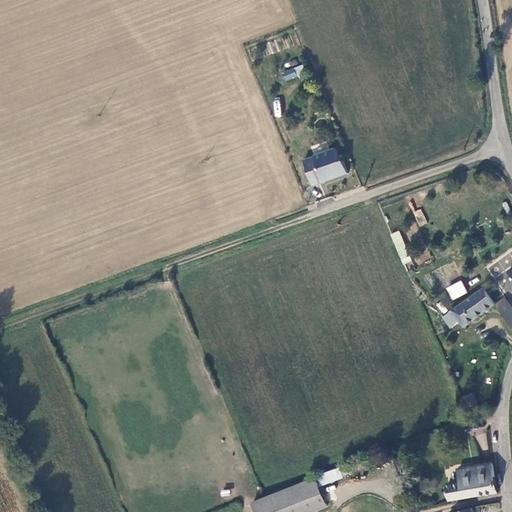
[(284,80),(306,74),(303,65),(282,71),(284,80)]
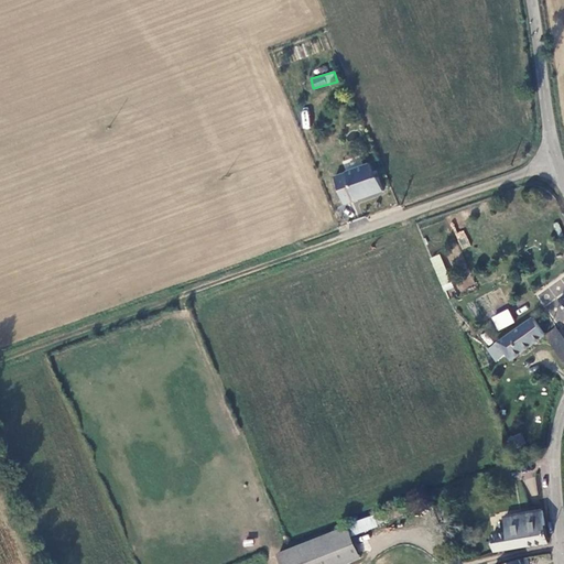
[(347,174),(335,179),(345,206),(383,193),(379,180),(376,181),(370,165),(346,173),(347,174)]
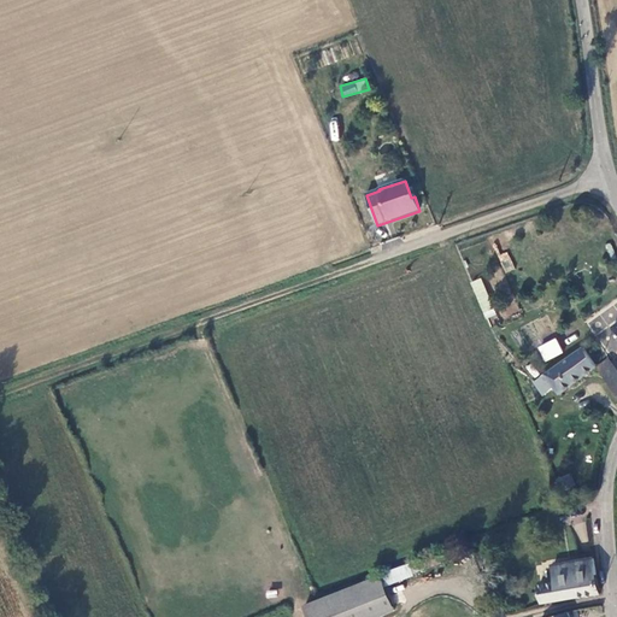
[(498,254),(504,272),(513,269),(509,251),(498,254)]
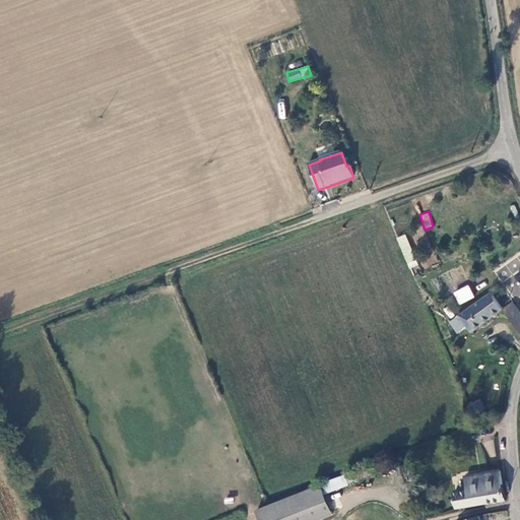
[(412,259),(416,258),(406,234),(398,237),(411,267),(414,265),(412,259)]
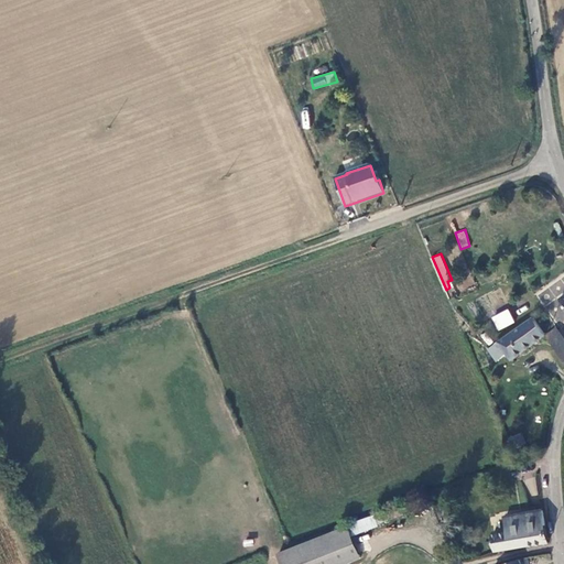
[(490,317),(498,331),(514,322),(508,308),(490,317)]
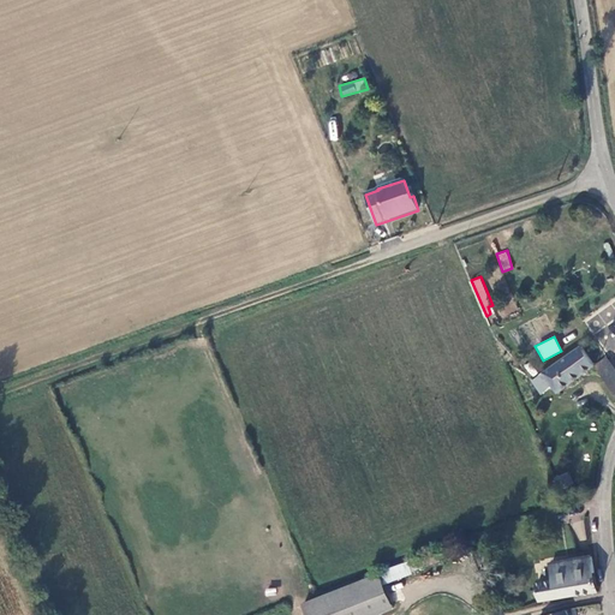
[(559,392),(593,365),(581,345),(544,372),(553,383),(559,392)]
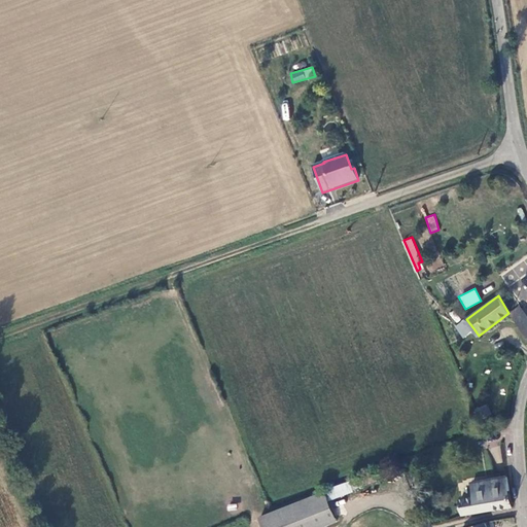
[(526,317),(518,308),(510,314),(524,331),(526,328),(526,317)]
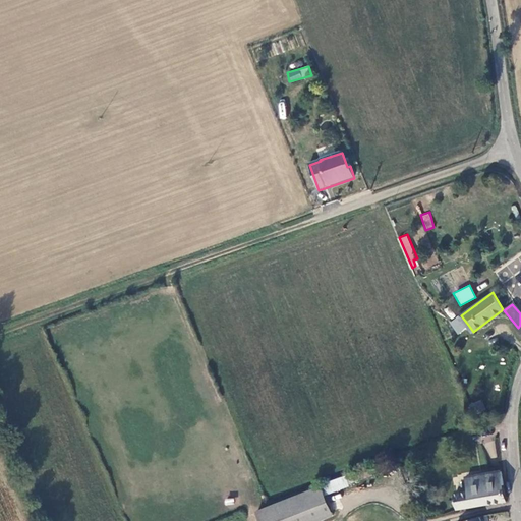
[(448,306),(444,310),(451,319),(455,314),(448,306)]
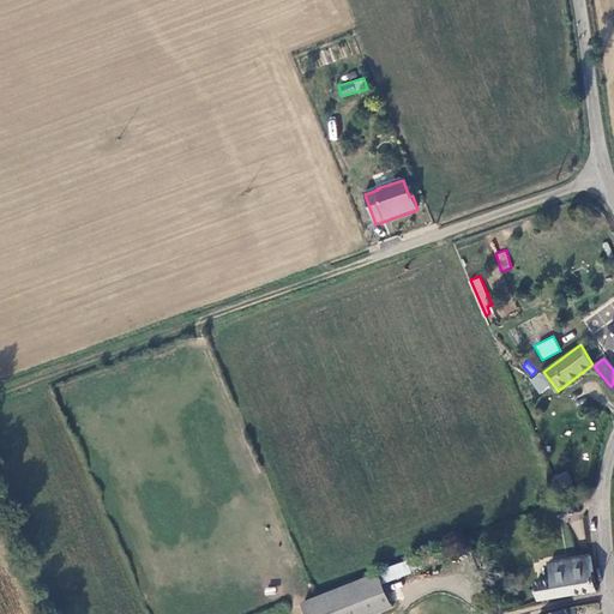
[(542,391),(552,383),(543,372),(534,379),(542,391)]
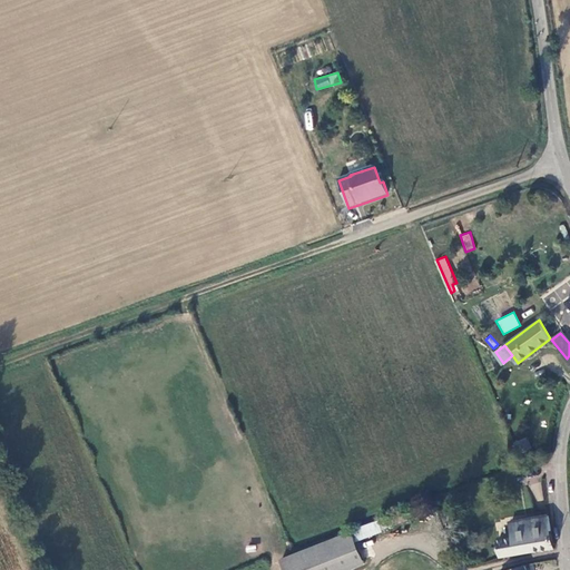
[(517,453),(531,451),(529,439),(514,441),(517,453)]
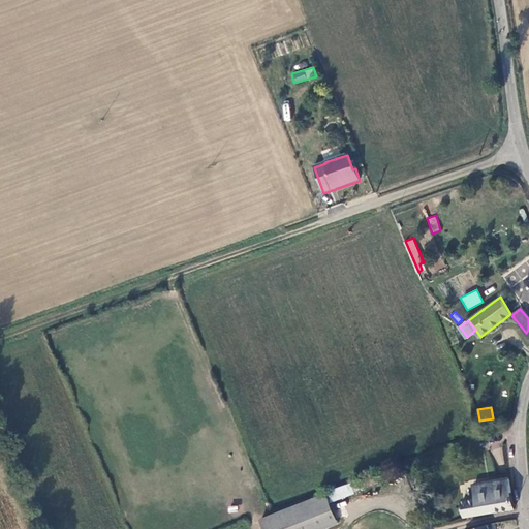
[(502,447),(494,448),(495,465),(503,464),(502,447)]
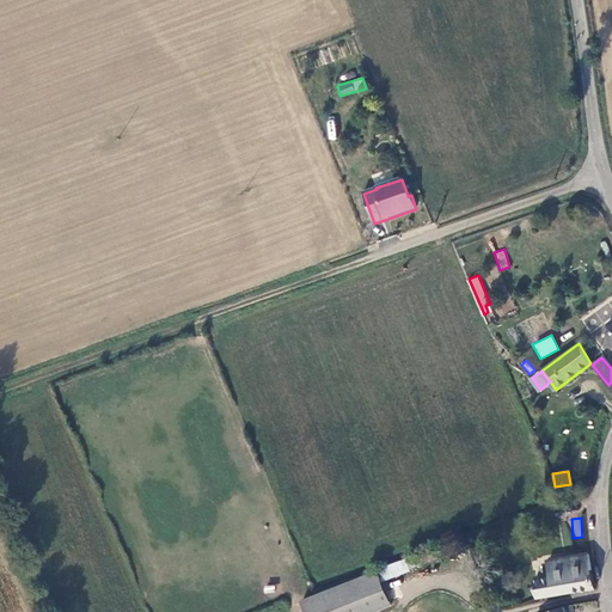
[(342,588),(305,604),(307,611),(378,611),(392,606),(381,583),(456,551),(452,542),(342,588)]
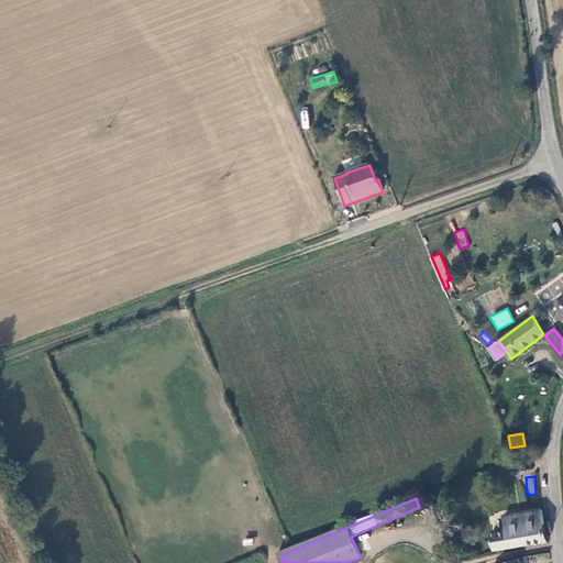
[(493,528),(496,548),(548,539),(547,532),(542,506),(506,511),(508,526),(493,528)]
